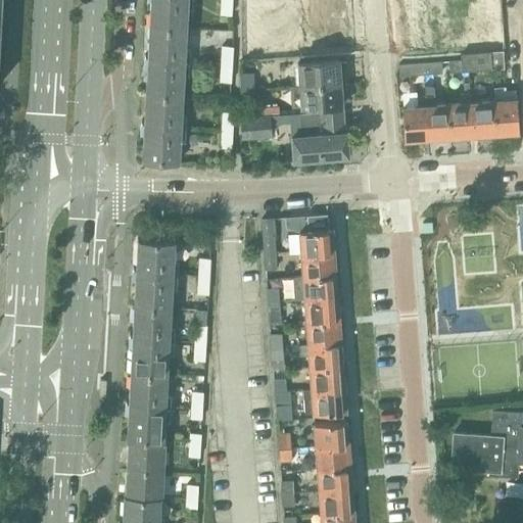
[(151,0),(150,25),(187,27),(187,0),(151,0)]
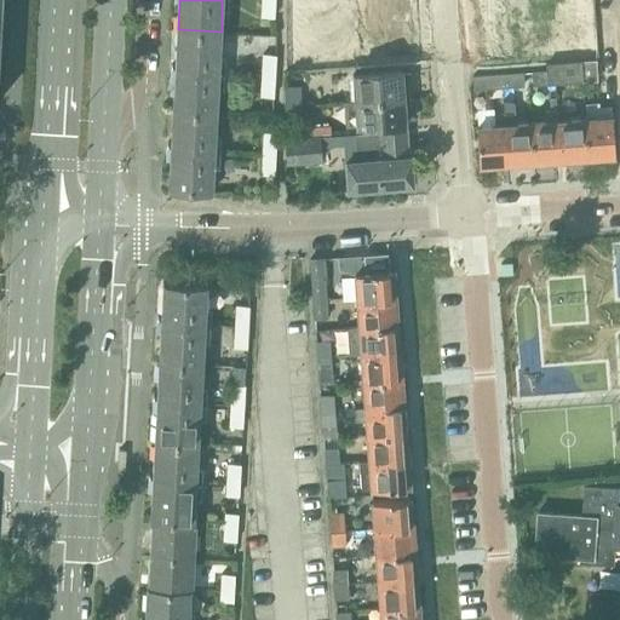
[(400,0),(351,0),(354,10),(401,6),(400,0)]
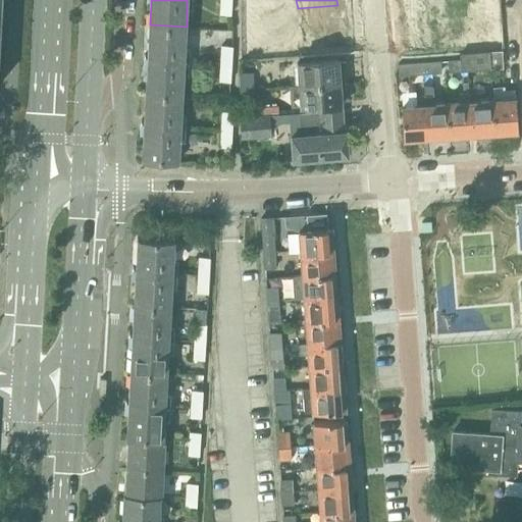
[(442,0),(415,0),(403,1),(405,21),(445,18),(442,0)]
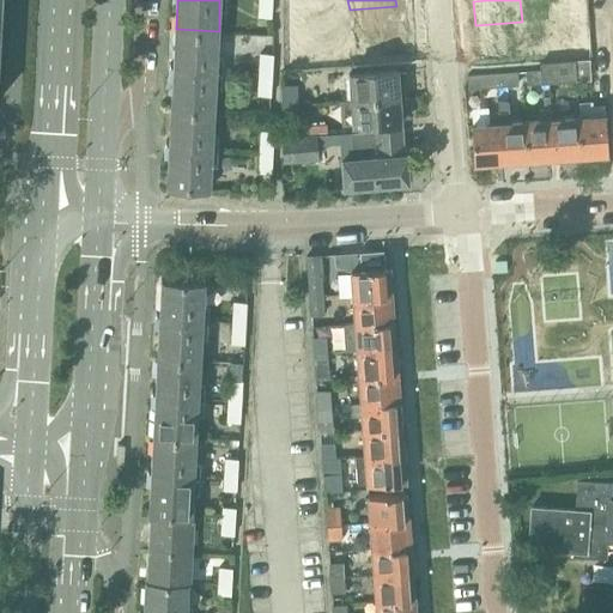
[(580,4),(570,4),(571,18),(581,18),(580,4)]
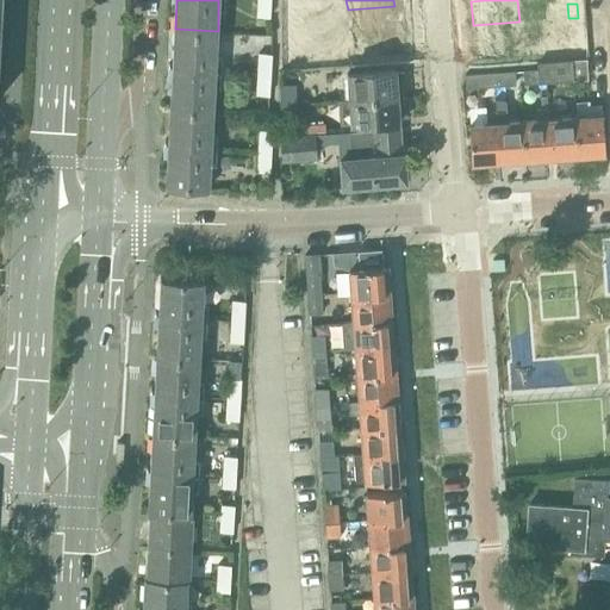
[(259,6),(257,16),(271,17),(271,6),(259,6)]
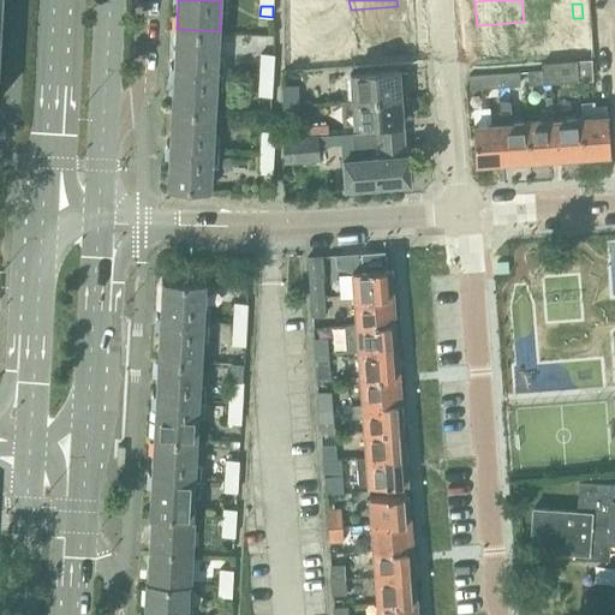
[(398,6),(351,10),(352,35),(399,31),(398,6)]
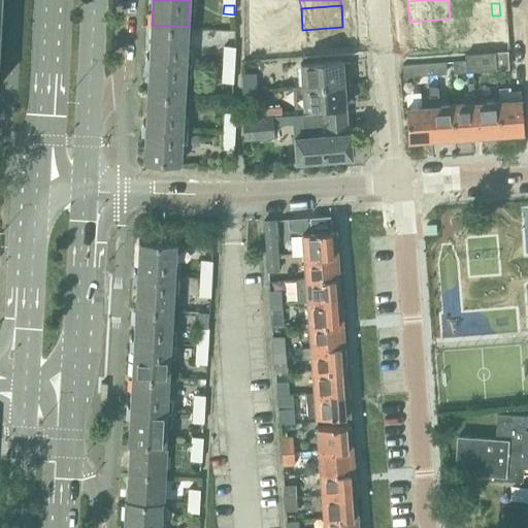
[(500,15),(492,15),(492,28),(501,28),(500,15)]
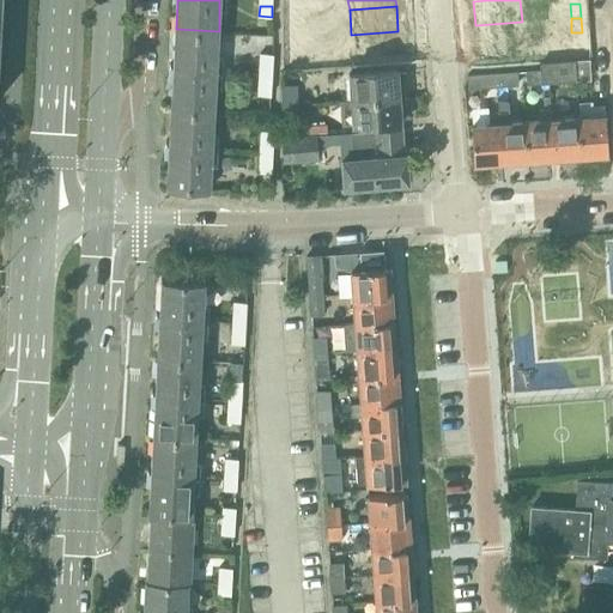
[(522,22),(475,25),(477,52),(523,48),(522,22)]
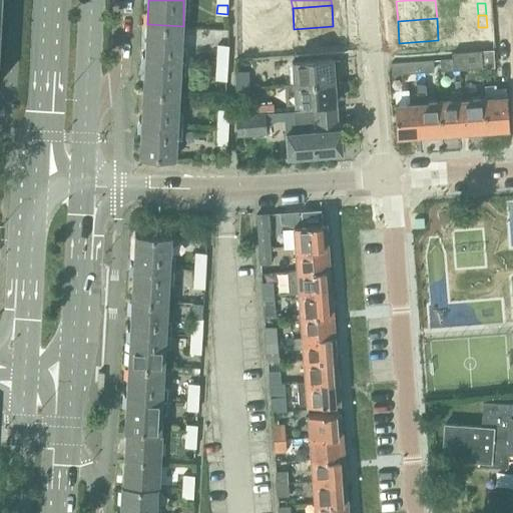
[(247,20),(239,20),(239,32),(247,32),(247,20)]
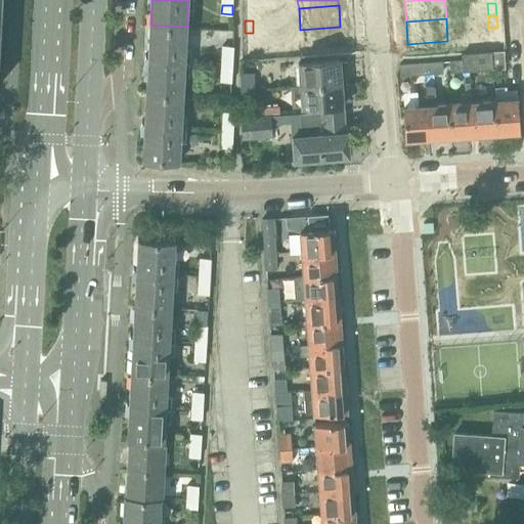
[(148,63),(146,92),(183,93),(187,27),(150,25),(149,53),(145,53),(145,63),(148,63)]
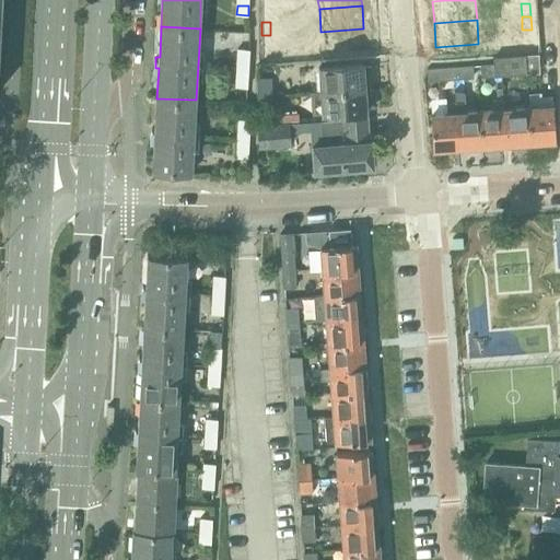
[(363,28),(321,32),(323,55),(365,51),(363,28)]
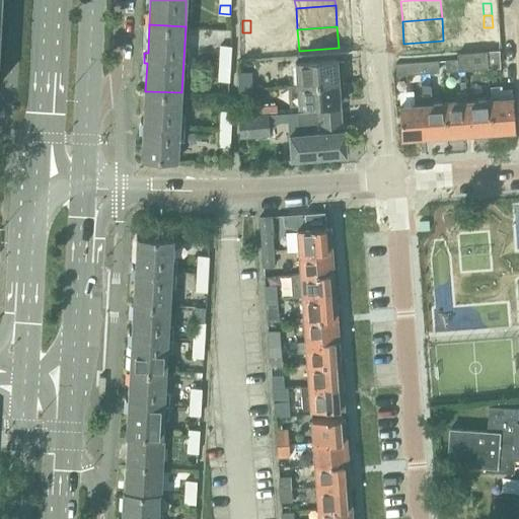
[(250,32),(242,32),(242,45),(250,45),(250,32)]
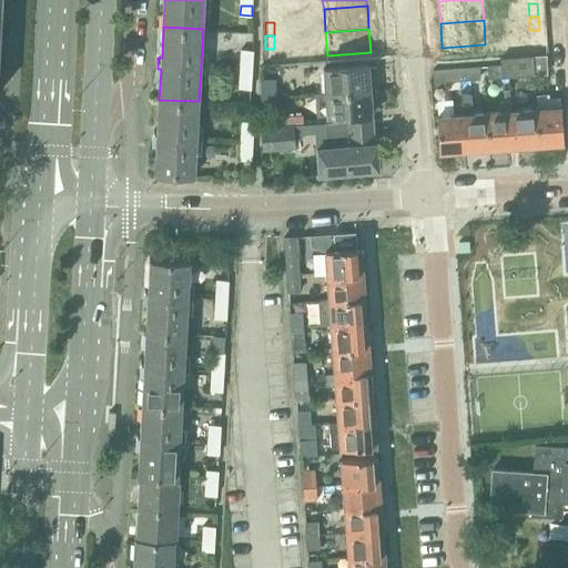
[(241,49),(241,59),(253,59),(253,50),(241,49)]
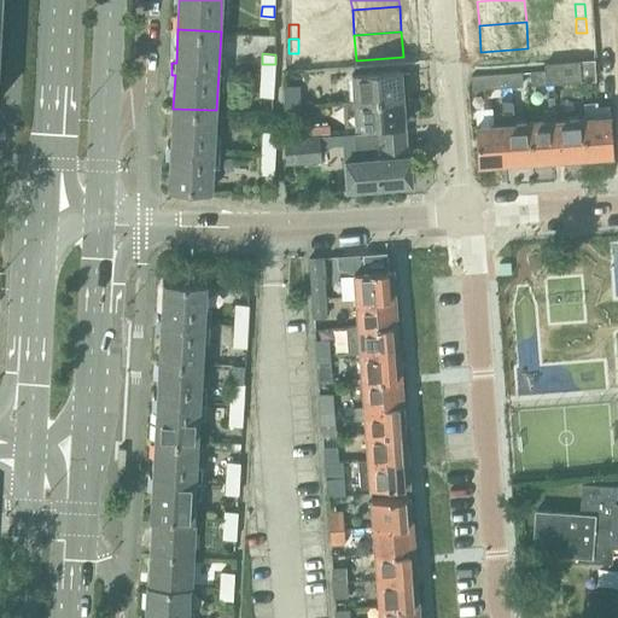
[(594,59),(579,60),(581,79),(595,79),(594,59)]
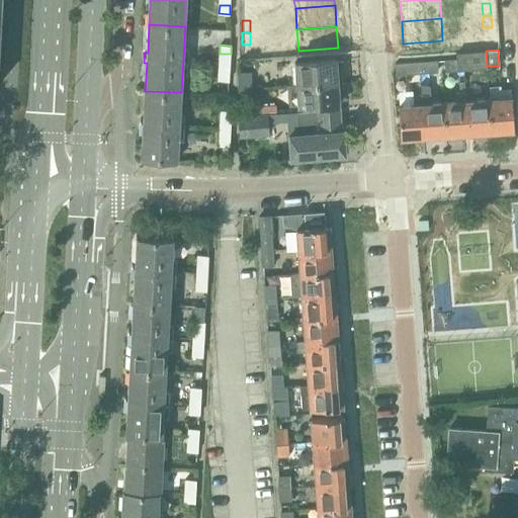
[(456,53),(457,58),(458,68),(487,66),(486,51),(456,53)]
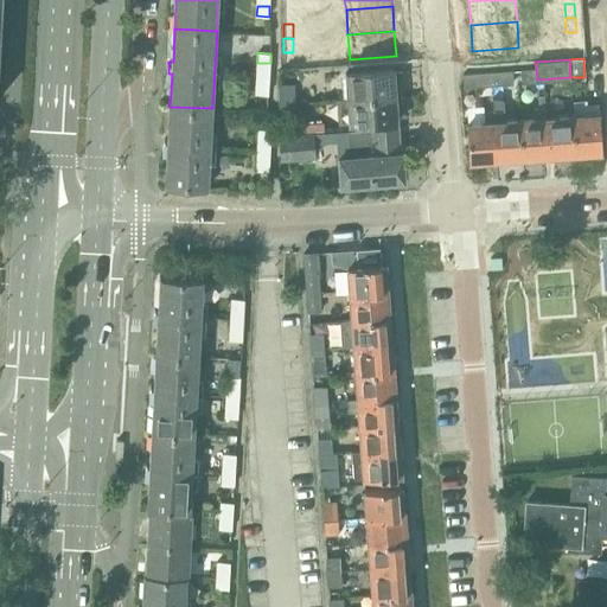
[(257,63),(256,72),(269,74),(270,63),(257,63)]
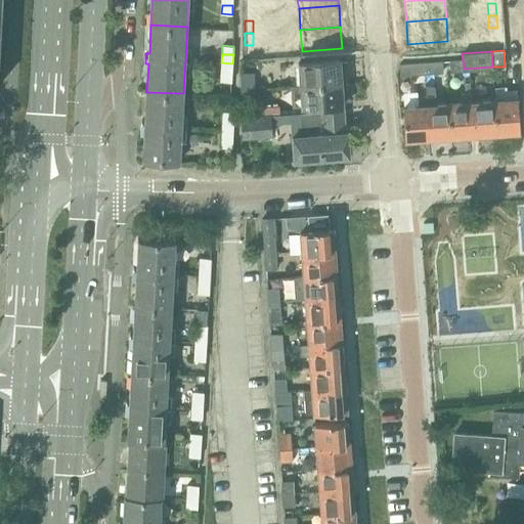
[(463,58),(450,59),(451,70),(464,69),(463,58)]
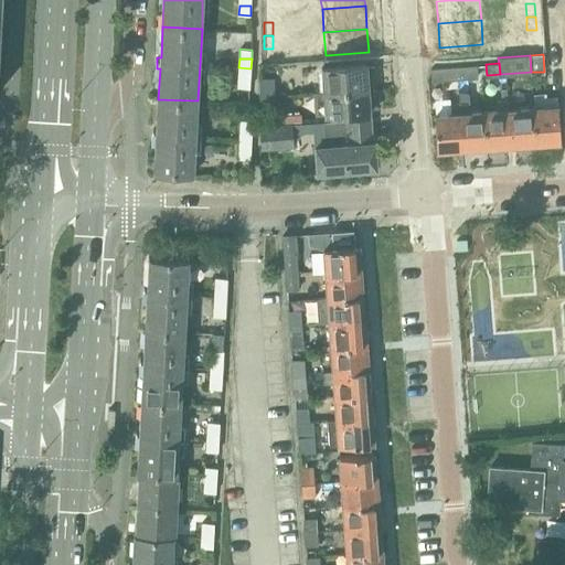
[(366,64),(322,67),(324,91),(324,89),(369,87),(373,87),(375,83),(374,65),(366,66),(366,64)]
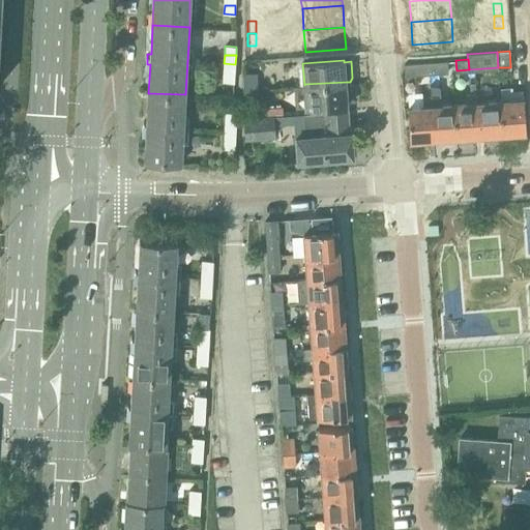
[(446,61),(435,62),(436,72),(447,71),(446,61)]
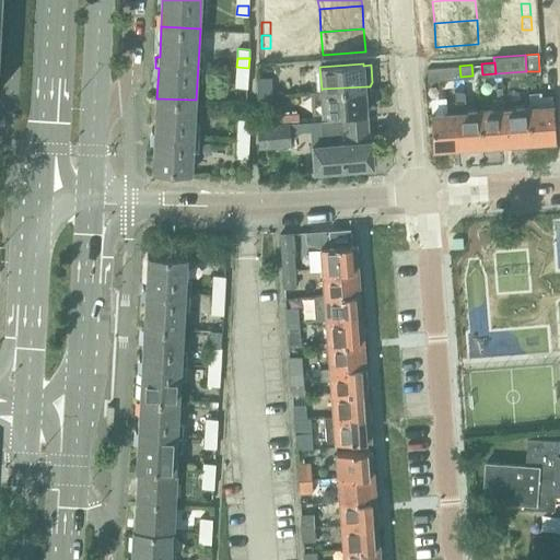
[(461,77),(459,66),(428,67),(428,79),(461,77)]
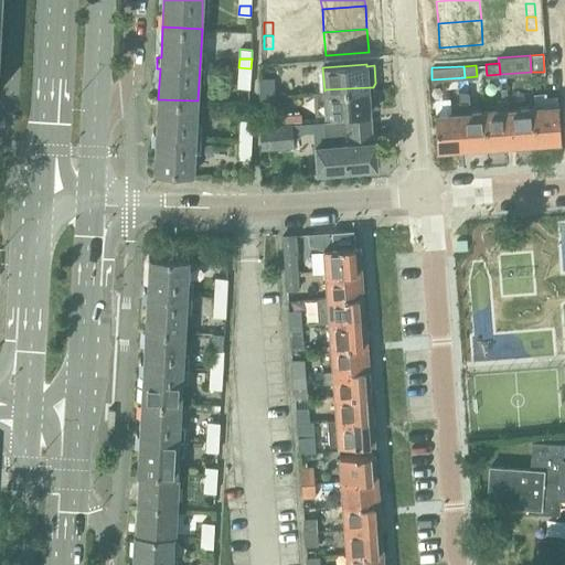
[(238,67),(238,77),(251,78),(251,68),(238,67)]
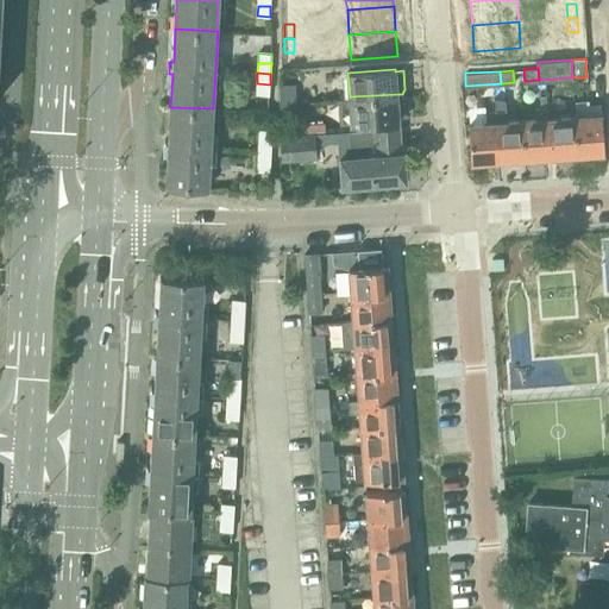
[(257,83),(256,93),(269,94),(270,85),(257,83)]
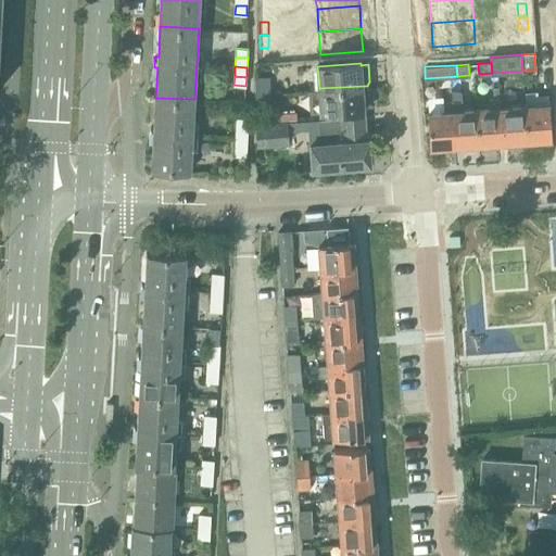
[(256,77),(256,95),(270,95),(270,77),(256,77)]
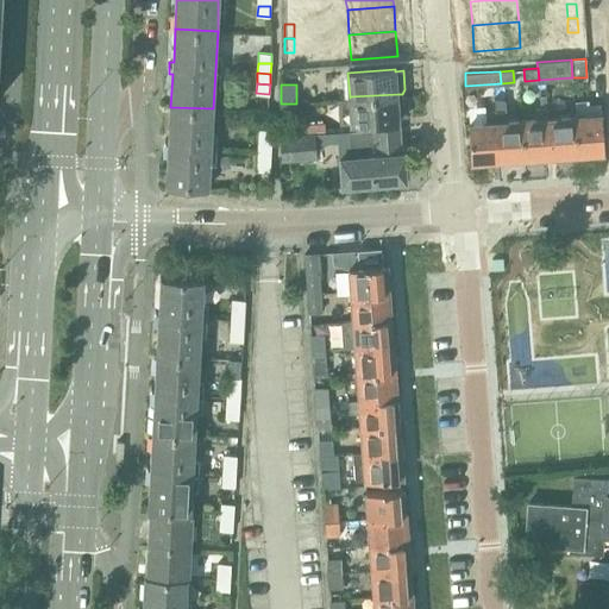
[(350,98),(339,99),(341,123),(351,123),(399,119),(399,117),(407,115),(406,96),(402,94),(397,94),(350,96),(350,98)]
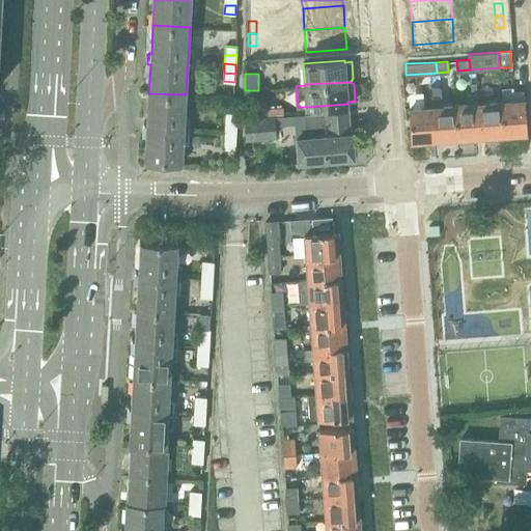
[(258,90),(245,90),(245,107),(258,107),(258,90)]
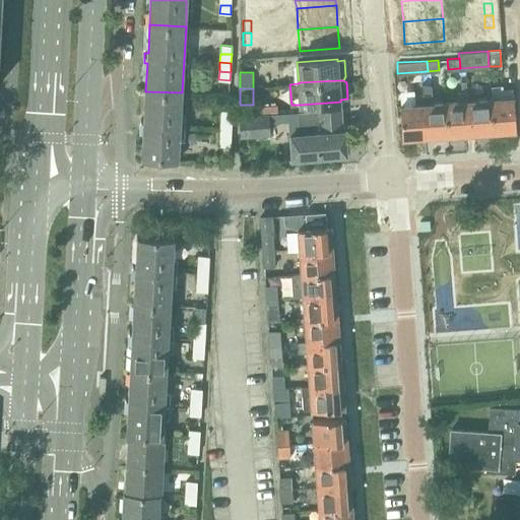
[(182,92),(145,91),(144,119),(141,119),(140,129),(143,129),(142,158),(179,160),(182,92)]
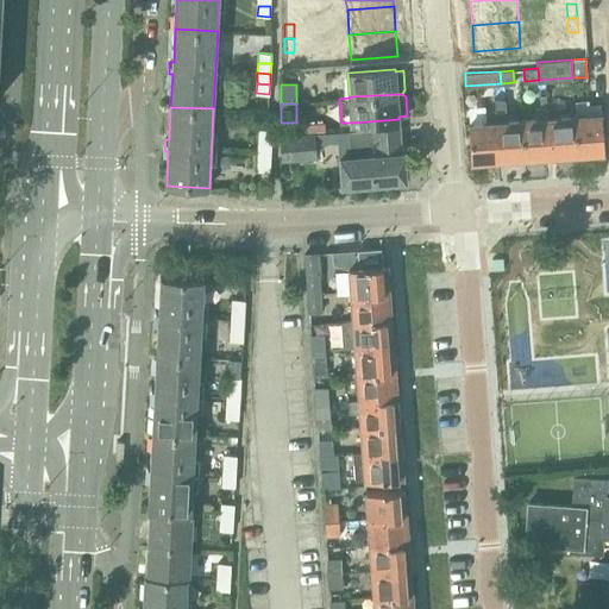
[(538,118),(522,119),(525,157),(544,156),(544,157),(552,157),(548,117),(548,107),(538,108),(538,118)]
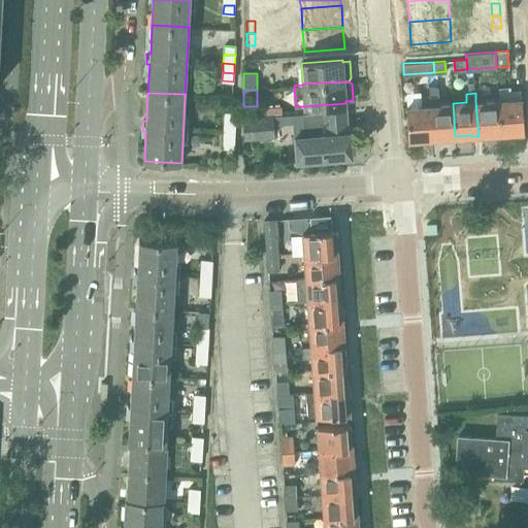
[(432,139),(429,96),(421,97),(421,105),(406,106),(409,139),(426,138),(426,140),(432,139)]
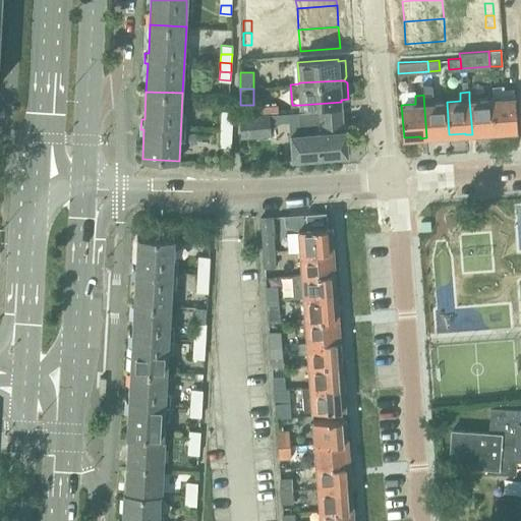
[(432,95),(423,95),(426,137),(433,137),(433,135),(449,134),(447,102),(433,103),(432,95)]
